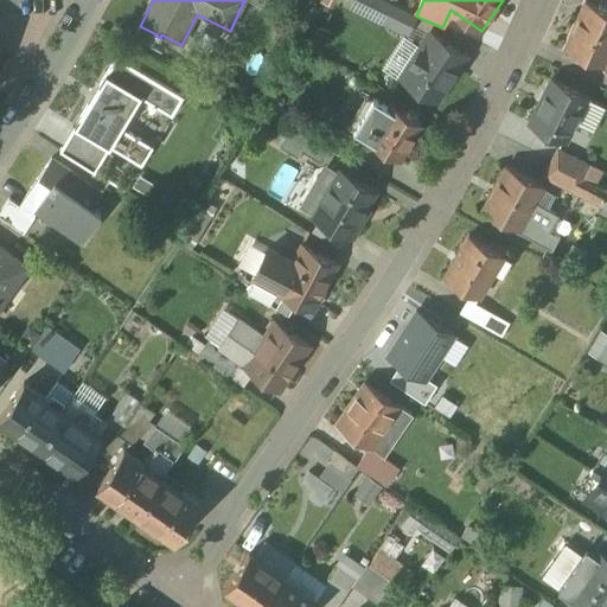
[(416,16),(387,1),(378,18),(411,34),(420,18),(416,16)]
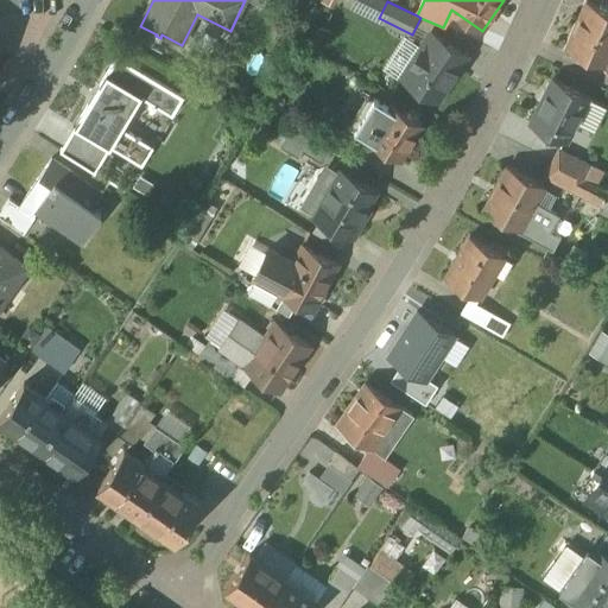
[(607,57),(607,11),(587,2),(567,50),(605,67),(607,57)]
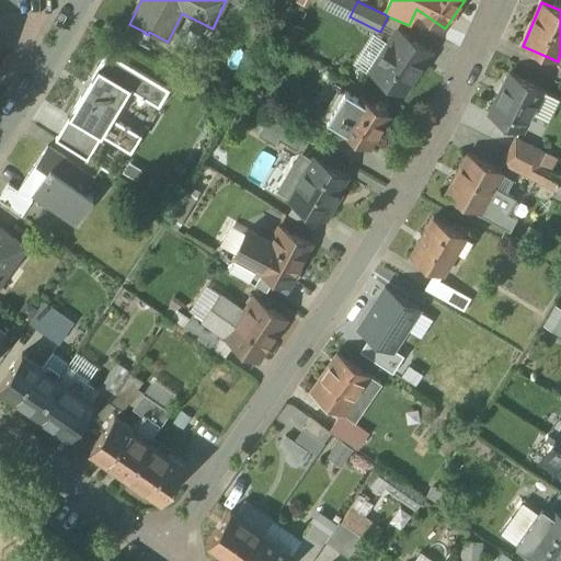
[(428,53),(398,33),(373,71),(403,92),(428,53)]
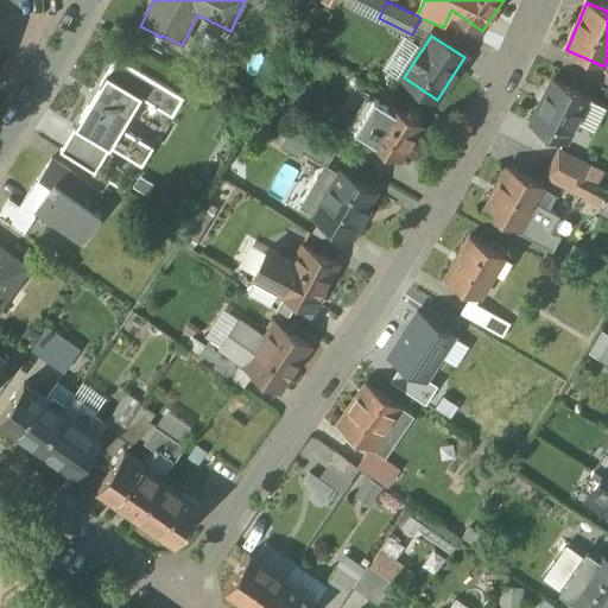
[(118,57),(75,127),(111,147),(111,146),(143,166),(153,147),(121,128),(140,96),(151,103),(149,108),(154,112),(158,107),(172,116),(184,97),(118,57)]
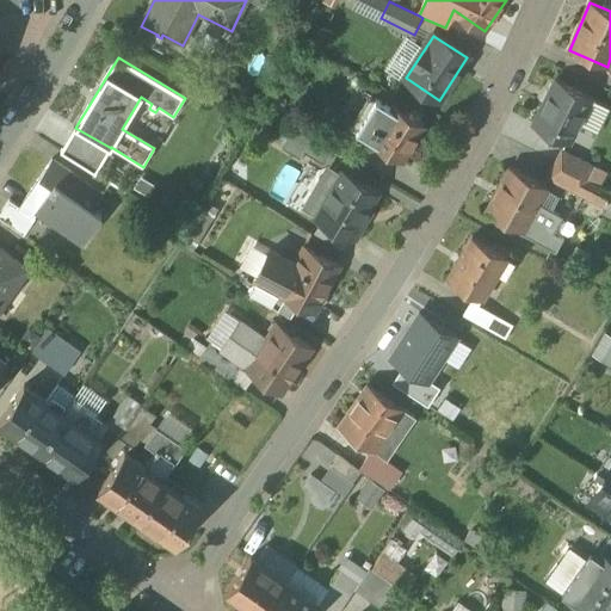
[(591,99),(556,81),(534,125),(569,143),(591,99)]
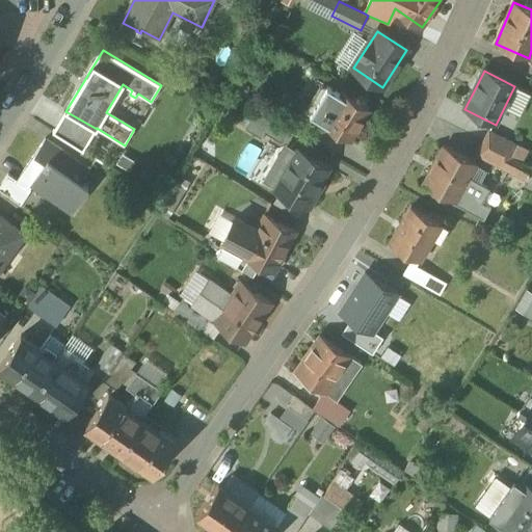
[(369,110),(343,95),(341,97),(327,88),(310,116),(350,141),(369,110)]
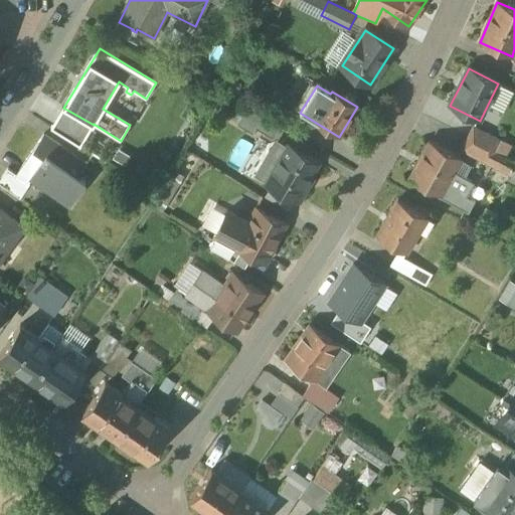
[(94,125),(63,108),(51,128),(80,147),(94,125)]
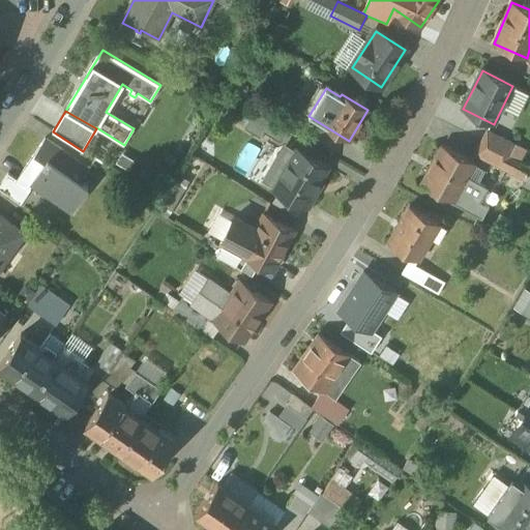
[(269,121),(255,113),(244,129),(261,139),(264,134),(263,133),(262,133),(269,121)]
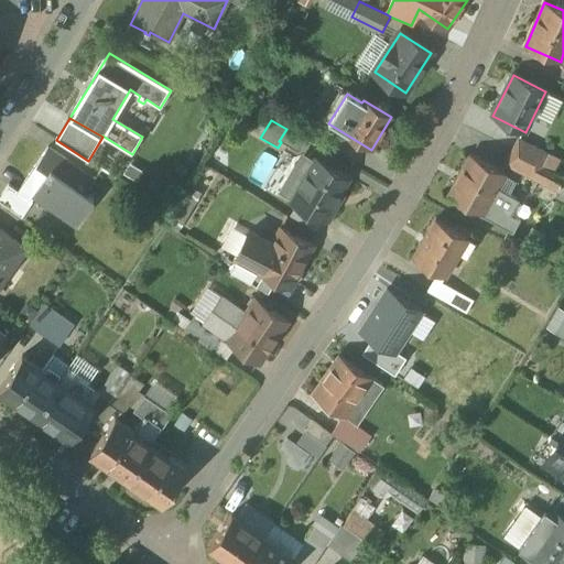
[(307,141),(286,129),(280,141),(281,142),(300,153),(307,141)]
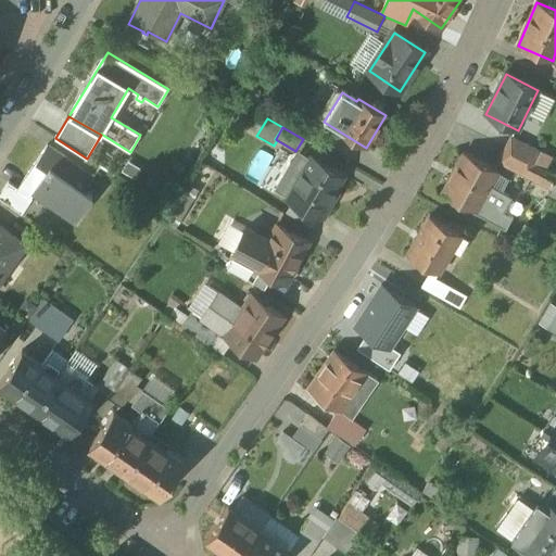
[(540,153),(510,138),(504,151),(533,166),(540,153)]
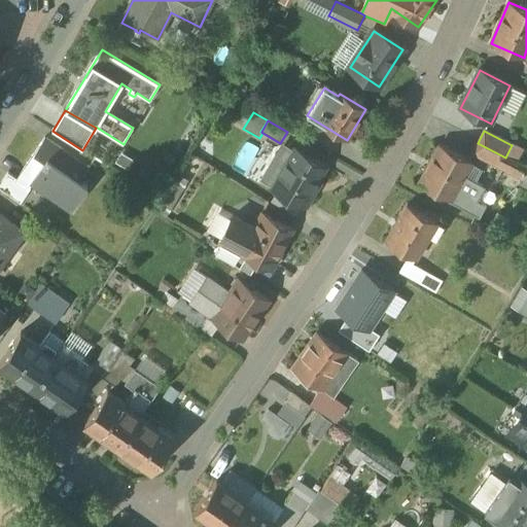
[(86,168),(45,138),(35,153),(18,179),(29,187),(33,182),(71,208),(88,184),(81,180),(90,168),(88,166),(86,168)]
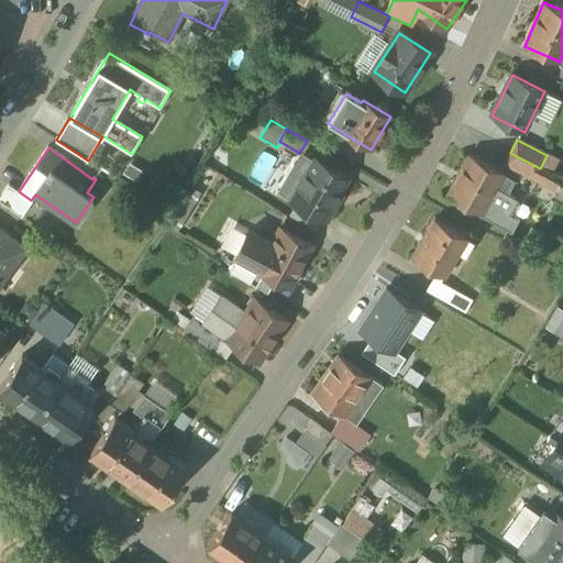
[(540,168),(510,153),(504,165),(534,180),(540,168)]
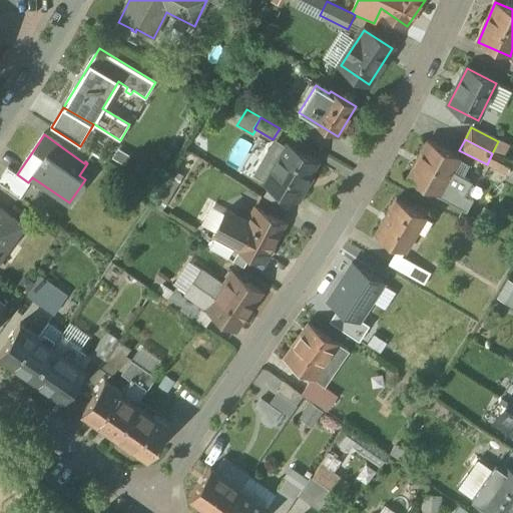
[(458,158),(428,141),(408,178),(437,194),(436,196),(467,212),(473,200),(465,196),(473,182),(451,171),(458,158)]
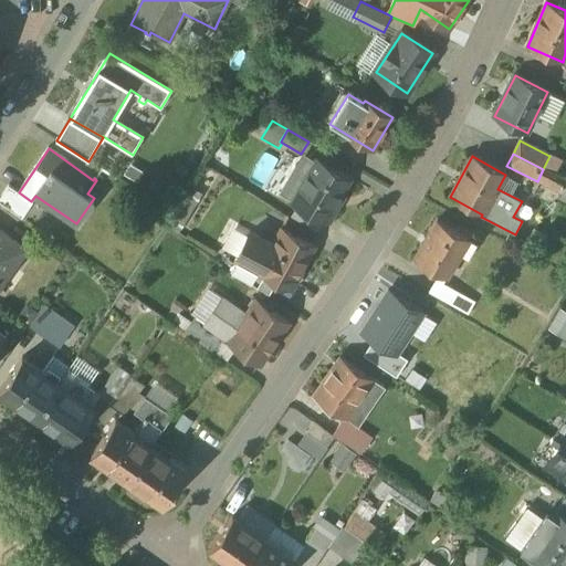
[(350,179),(316,160),(313,166),(293,200),(292,202),(325,221),(326,220),(329,221),(344,196),(342,195),(350,179)]
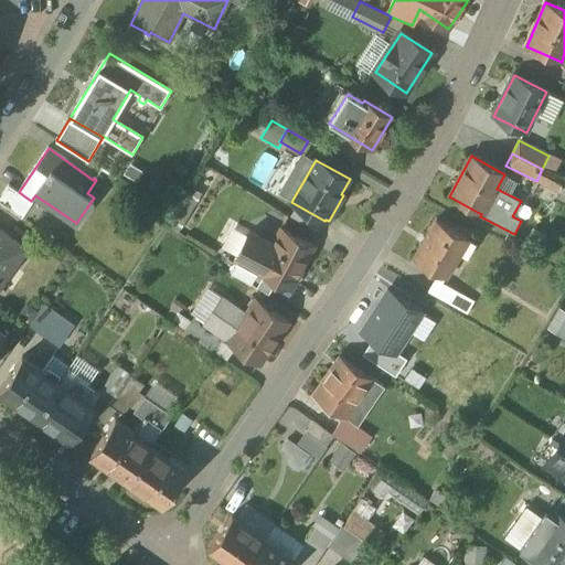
[(307,162),(295,167),(280,192),(279,191),(279,193),(280,193),(292,200),(312,166),(307,162)]
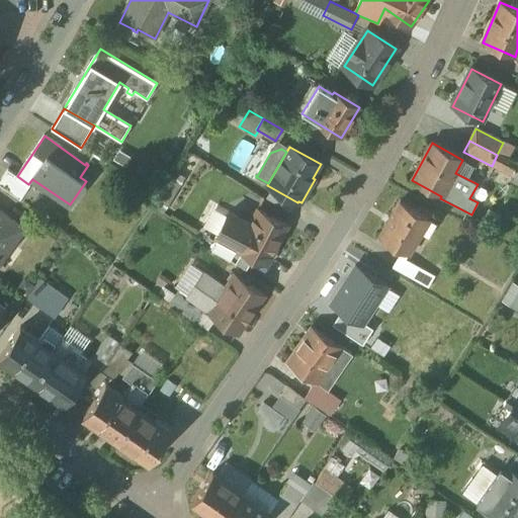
[(106,163),(94,155),(90,160),(94,163),(94,164),(101,169),(106,163)]
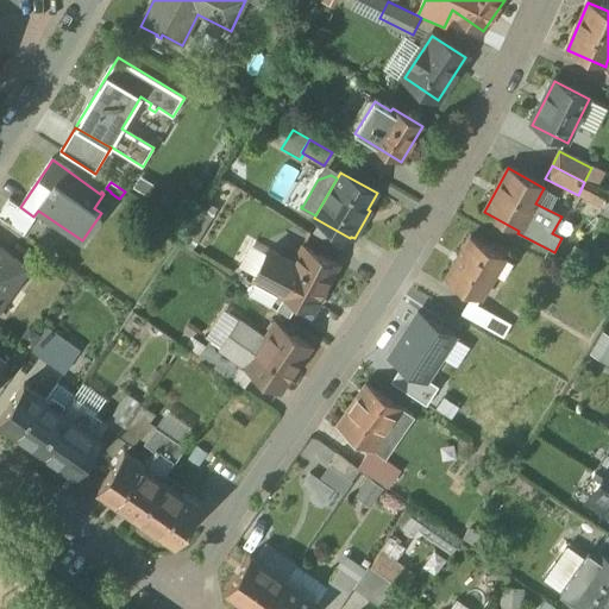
[(20,207),(10,200),(0,213),(0,218),(24,234),(36,218),(33,217),(20,207)]
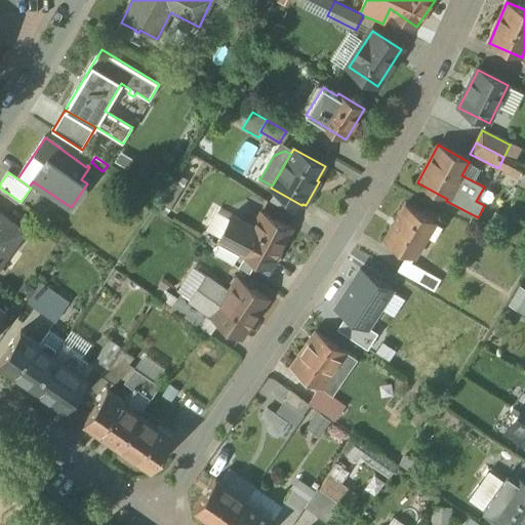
[(178,174),(156,210),(165,216),(187,180),(178,174)]
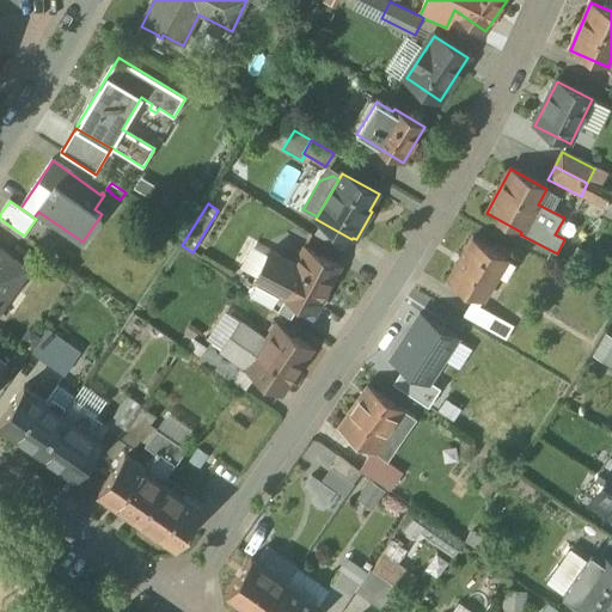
[(472,239),(447,281),(483,303),(508,259),(472,239)]
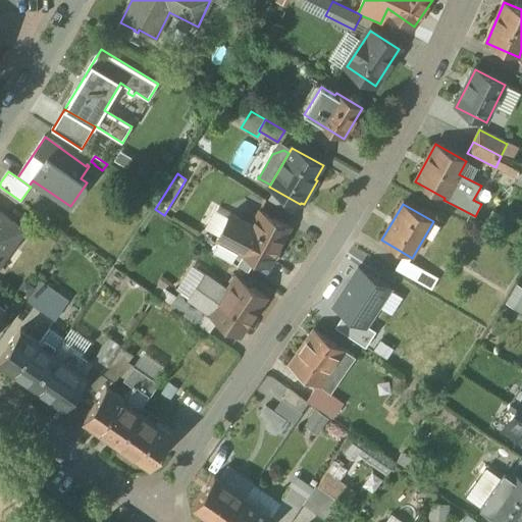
[(290,228),(260,212),(252,225),(231,214),(218,239),(219,239),(256,260),(269,267),(290,228)]
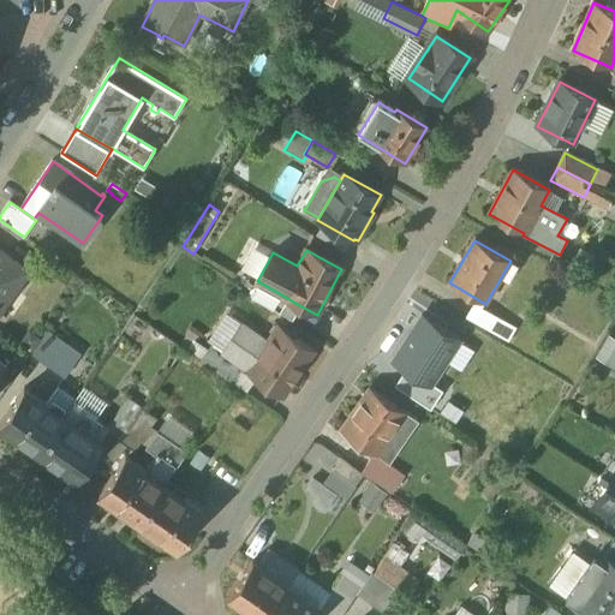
[(0,254),(0,300),(30,272),(3,252),(1,255),(0,254)]
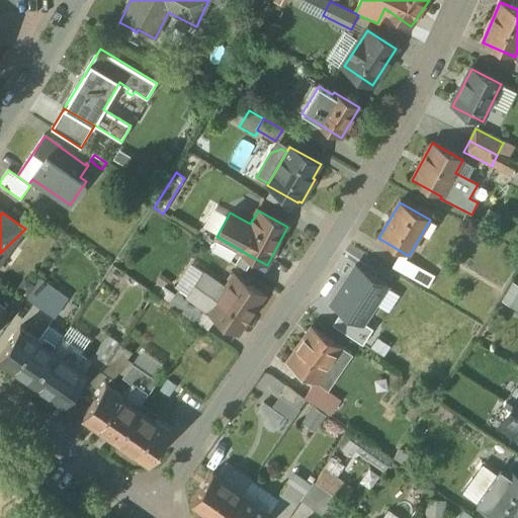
[(254,258),(218,237),(211,247),(246,270),(254,258)]
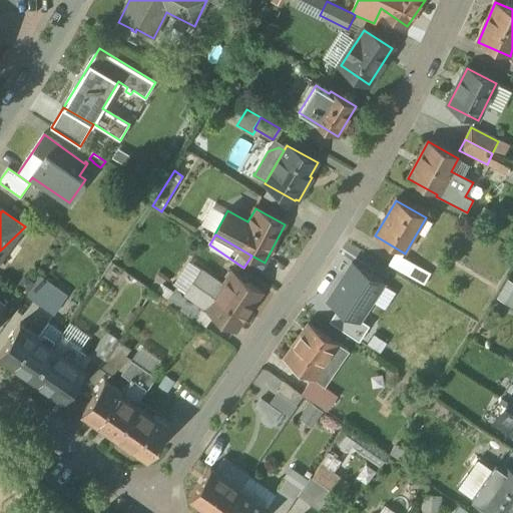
[(424,271),(396,253),(389,266),(393,268),(417,282),(424,271)]
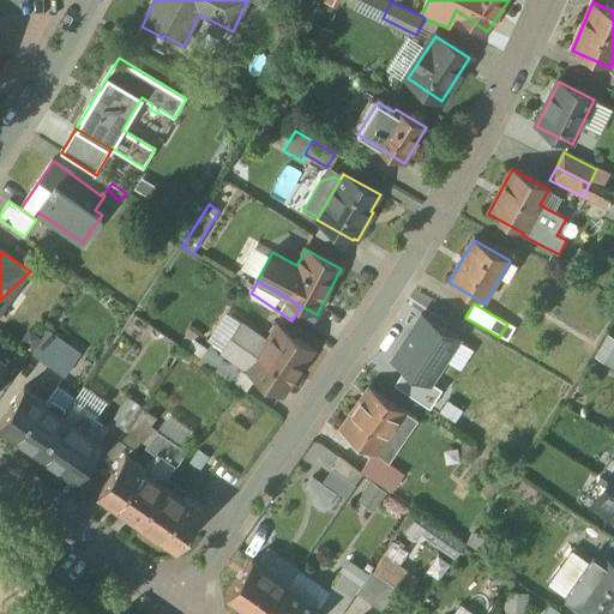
[(423,315),(393,361),(427,384),(458,337),(423,315)]
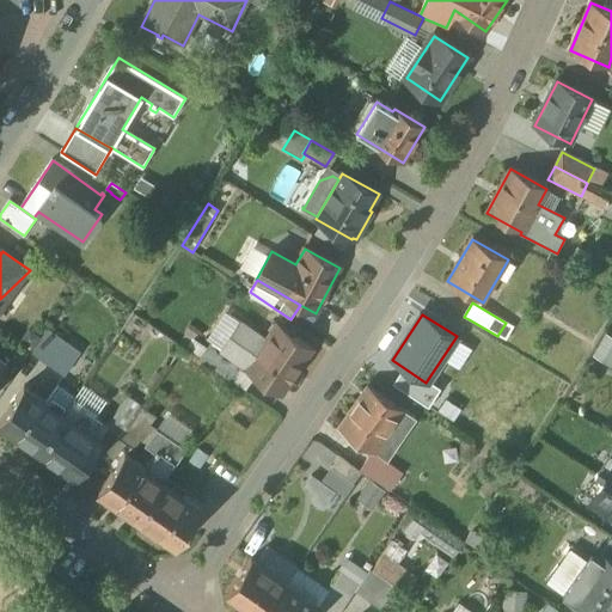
[(312,350),(277,326),(267,342),(242,324),(224,350),(245,366),(244,367),(282,393),(312,350)]
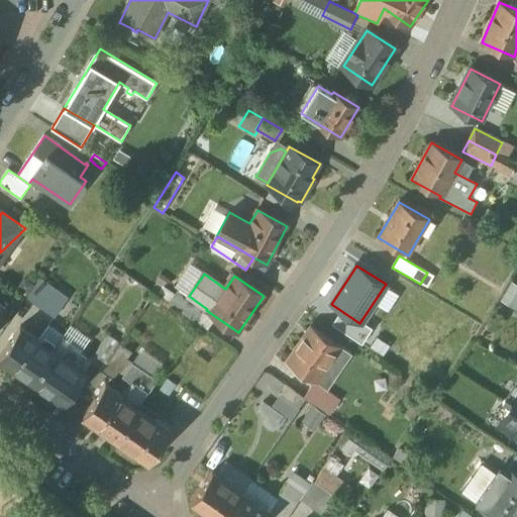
[(69,299),(40,279),(28,298),(56,317),(69,299)]
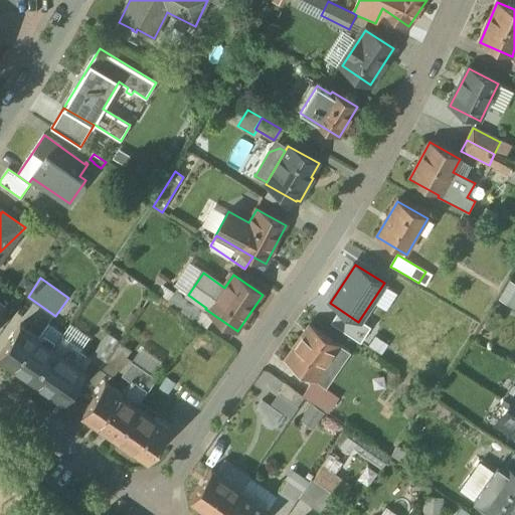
[(514,281),(511,279),(498,298),(514,308),(514,306),(514,281)]
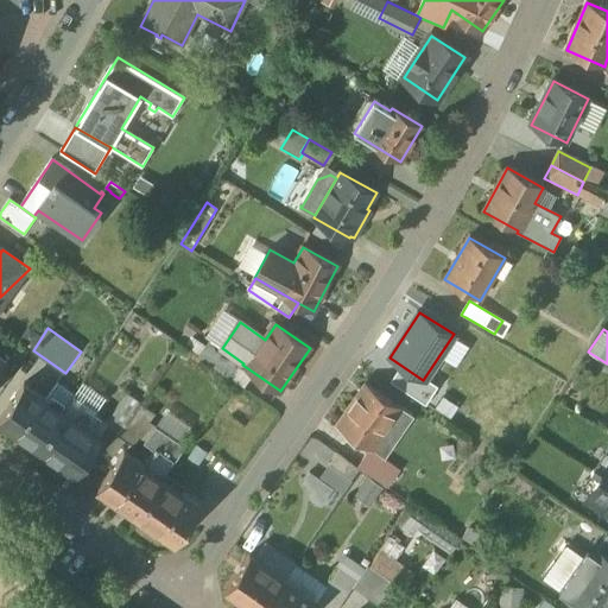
[(222,348),(211,341),(201,358),(232,380),(242,365),(244,363),(222,348)]
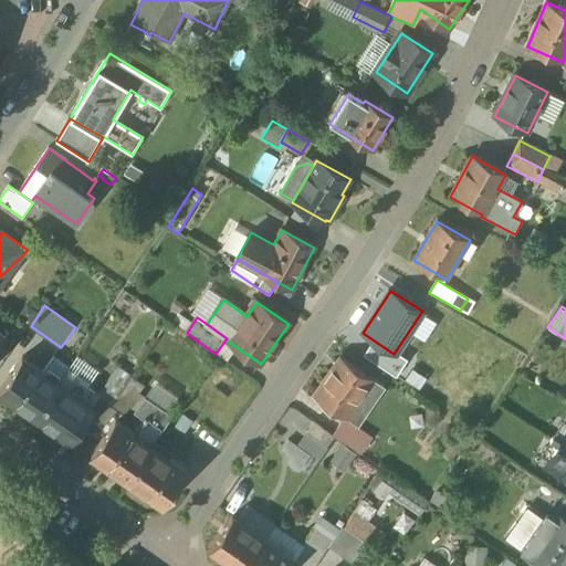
[(408,366),(375,345),(367,358),(400,379),(408,366)]
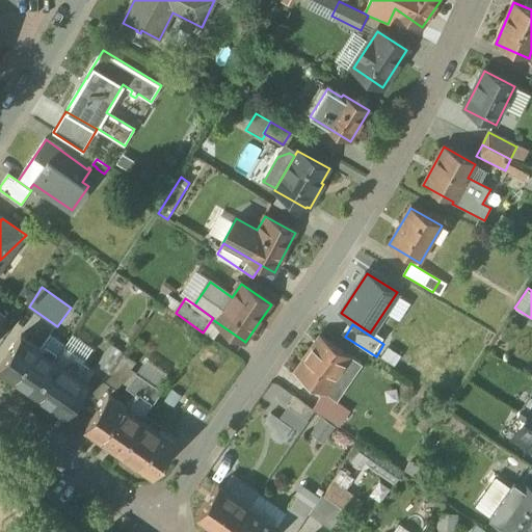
[(320,336),(295,372),(325,393),(350,356),(320,336)]
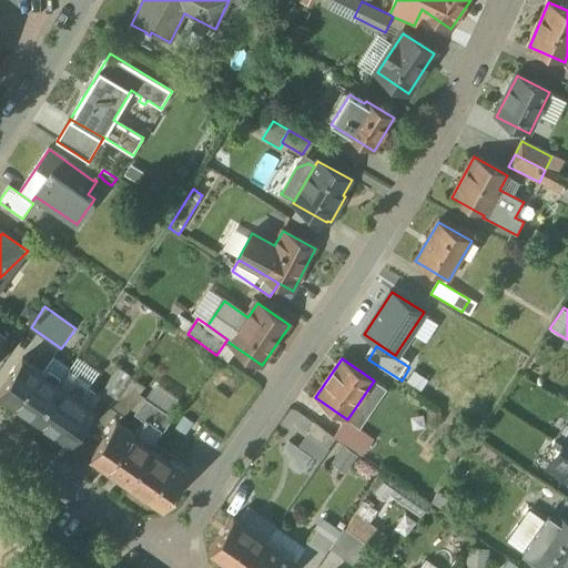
[(59,385),(22,359),(0,392),(0,393),(36,418),(59,385)]
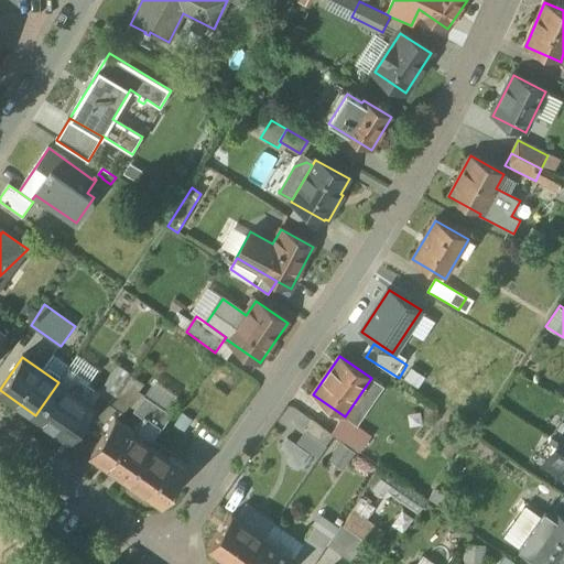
[(100,391),(97,396),(98,397),(110,405),(126,382),(131,376),(118,366),(100,391)]
